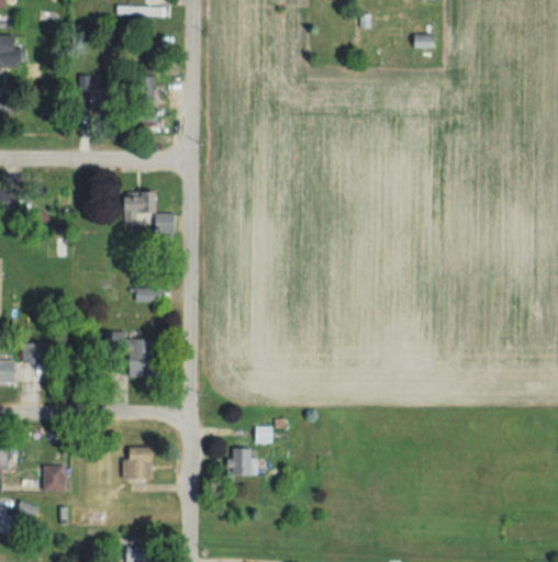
[(167,17),(166,6),(116,6),(116,17),(167,17)]
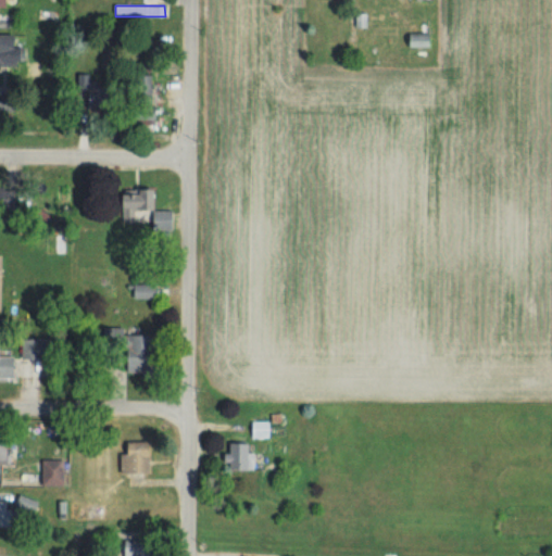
[(0,65),(26,66),(26,35),(0,35),(0,65)]
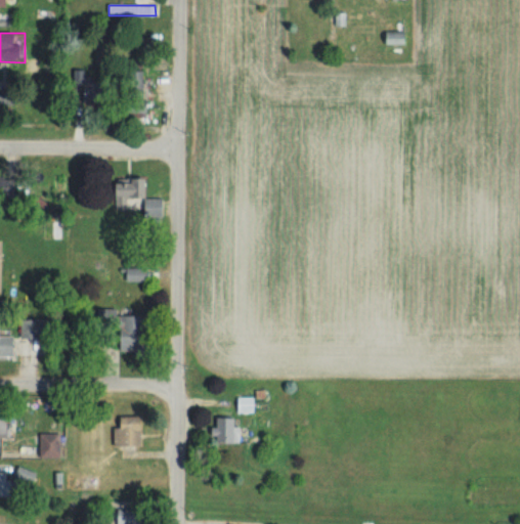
[(392,33),(375,33),(375,43),(392,43),(392,33)]
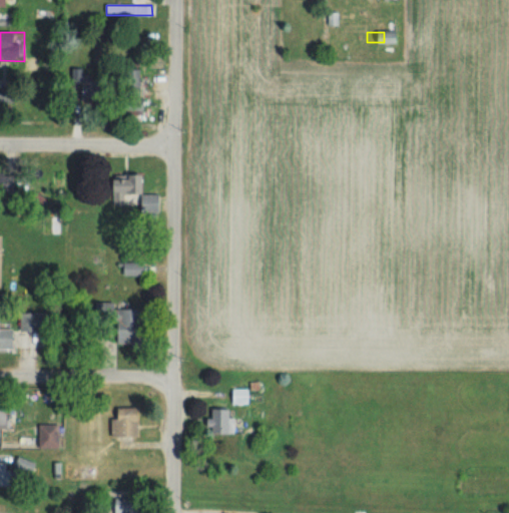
[(108,78),(84,78),(84,109),(108,109),(108,78)]
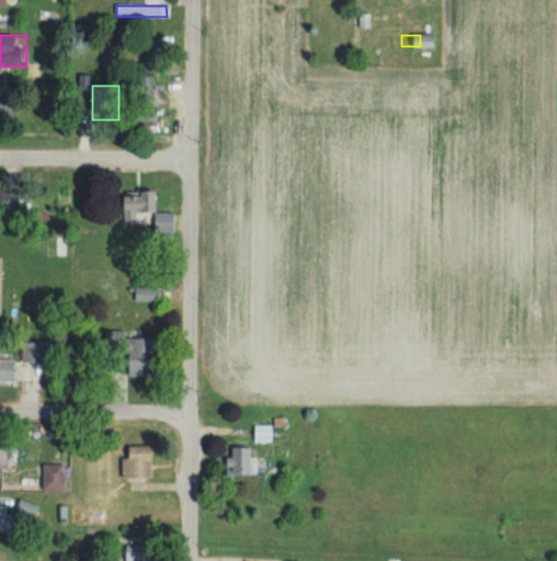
[(23,190),(0,189),(0,208),(23,208),(23,190)]
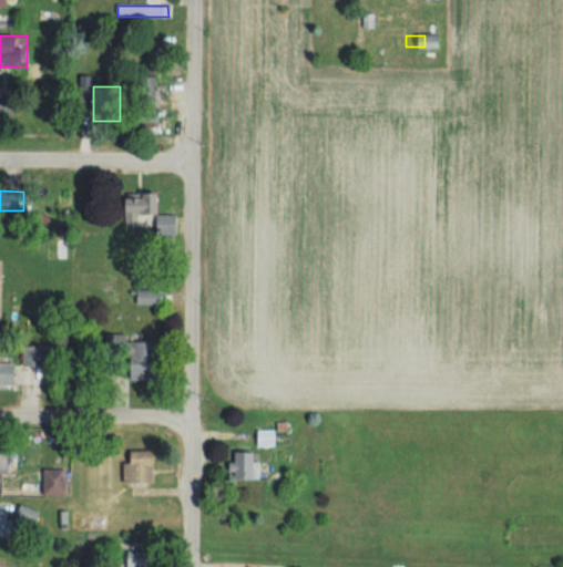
[(162,305),(162,290),(135,290),(135,305),(162,305)]
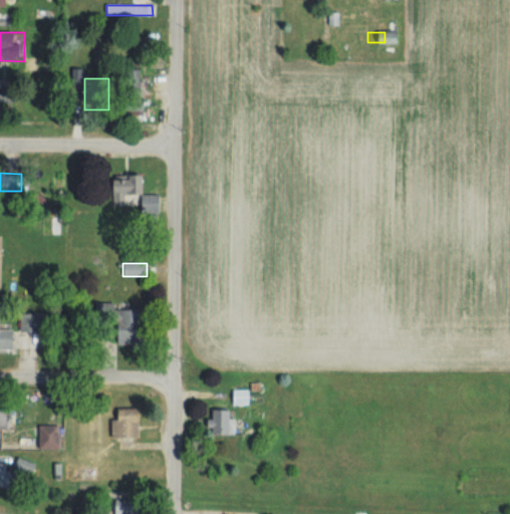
[(118,303),(96,303),(96,321),(119,321),(119,348),(144,348),(145,309),(118,308),(118,303)]
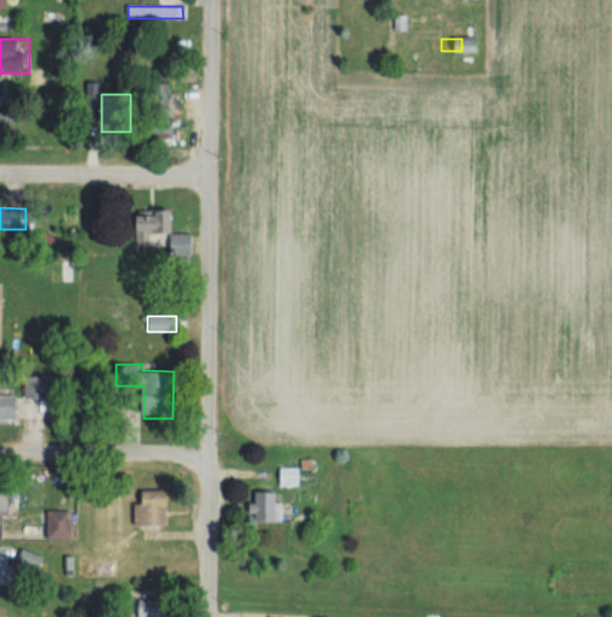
[(18,383),(0,382),(0,418),(18,419),(18,383)]
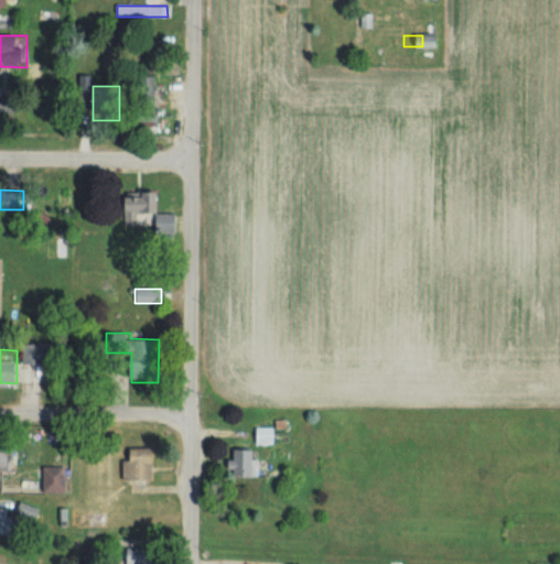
[(256,444),(275,444),(275,429),(256,429),(256,444)]
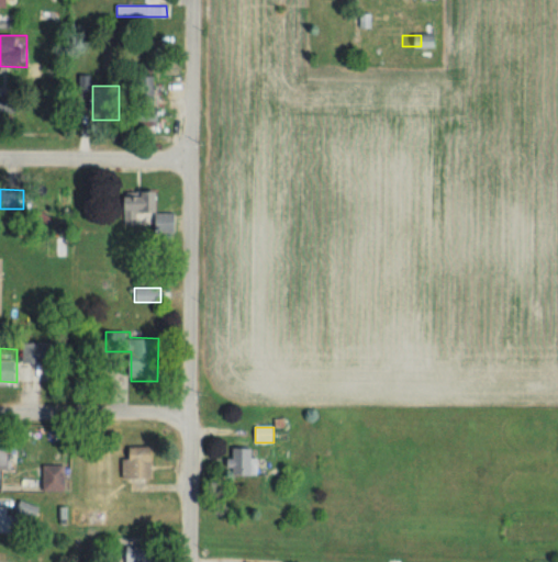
[(13,442),(0,441),(0,470),(13,470),(13,442)]
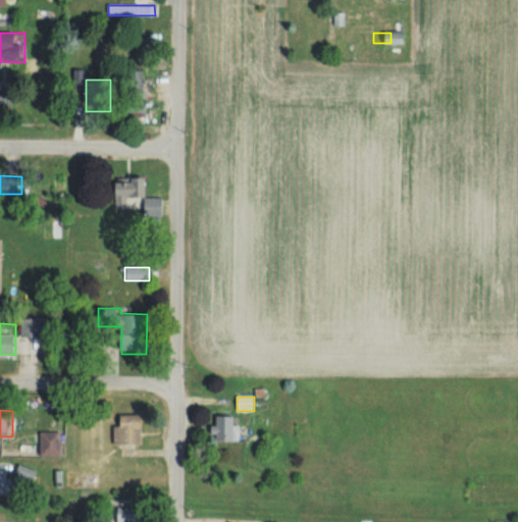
[(119,426),(113,426),(113,446),(143,446),(143,415),(119,415),(119,426)]
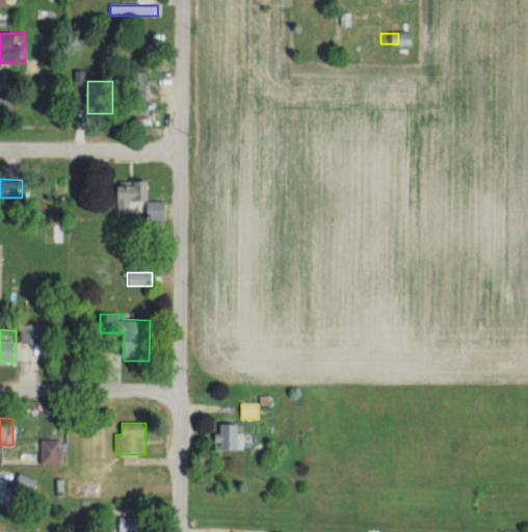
[(243,424),(217,424),(217,450),(243,450),(243,424)]
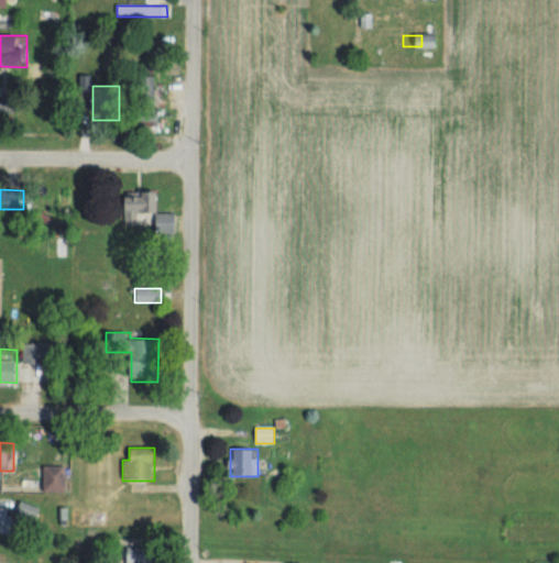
[(65,493),(65,466),(42,466),(42,493),(65,493)]
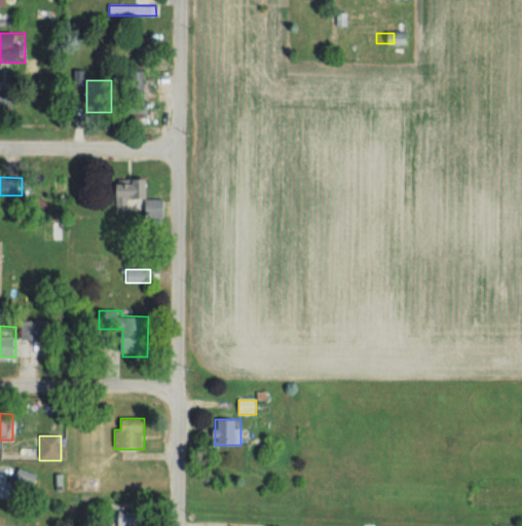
[(0,499),(11,499),(11,487),(36,487),(36,471),(11,471),(11,475),(0,475),(0,499)]
